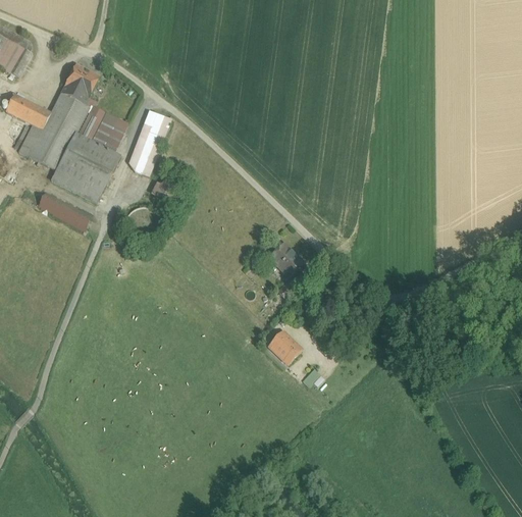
[(15,32),(0,22),(0,34),(3,36),(11,40),(15,32)]
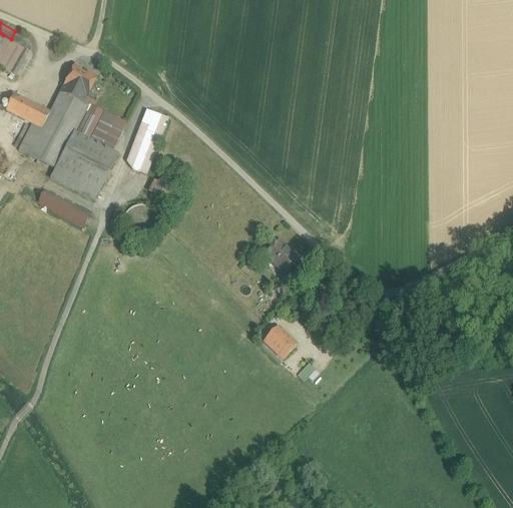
[(29,39),(15,31),(11,39),(21,45),(25,47),(29,39)]
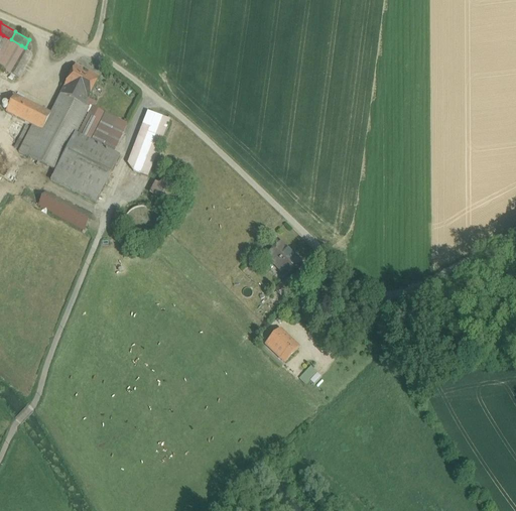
[(2,66),(7,69),(16,53),(21,45),(11,39),(3,35),(0,41),(0,62),(3,65),(2,66)]
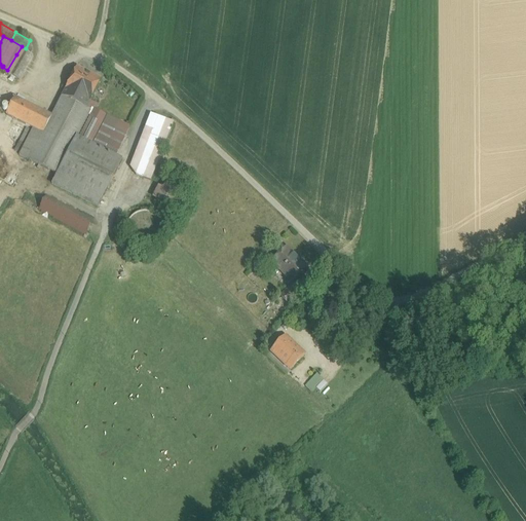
[(33,52),(26,48),(22,46),(16,54),(28,62),(33,52)]
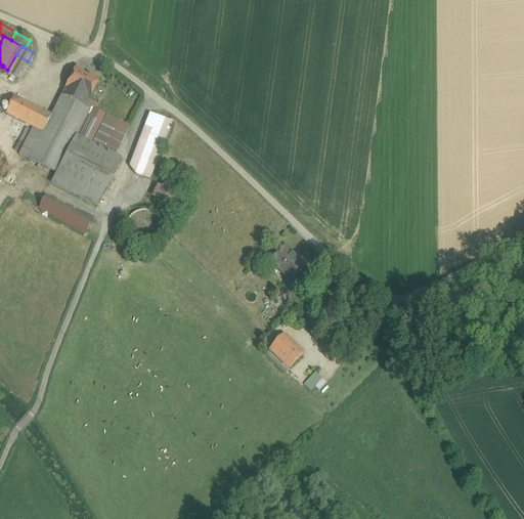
[(28,61),(16,54),(7,70),(16,75),(19,76),(28,61)]
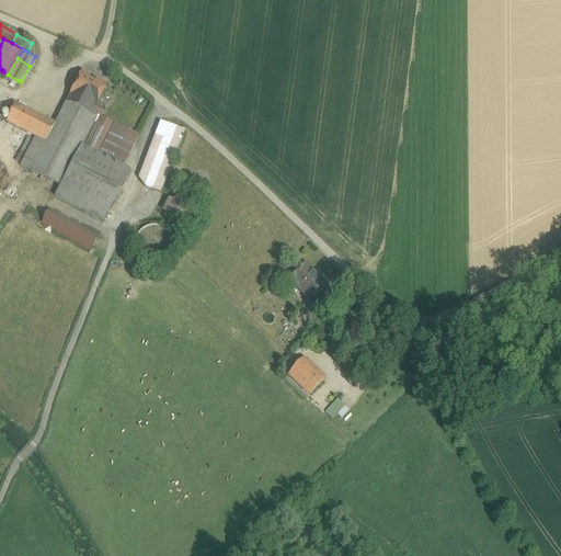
[(92,112),(92,111),(96,103),(109,80),(82,67),(69,91),(70,91),(66,99),(92,112)]
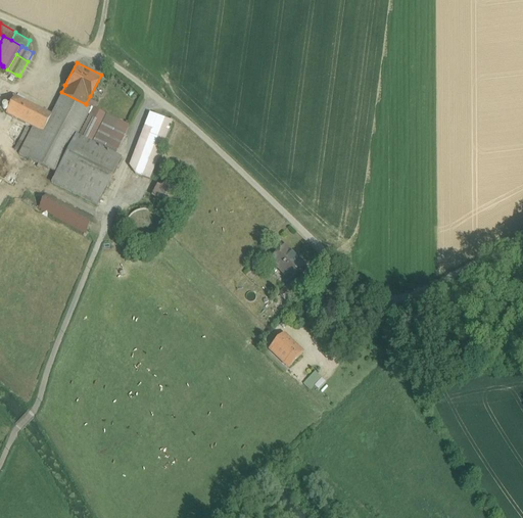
[(86,103),(86,104),(61,92),(52,111),(15,93),(6,110),(26,120),(33,124),(20,148),(19,150),(56,170),(52,178),(98,201),(122,155),(114,151),(92,140),(77,132),(90,105),(86,103)]
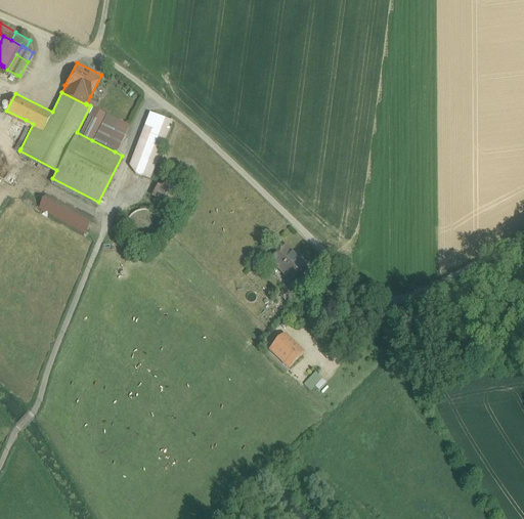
[(97,100),(90,96),(86,103),(90,105),(93,107),(94,105),(95,105),(97,100)]
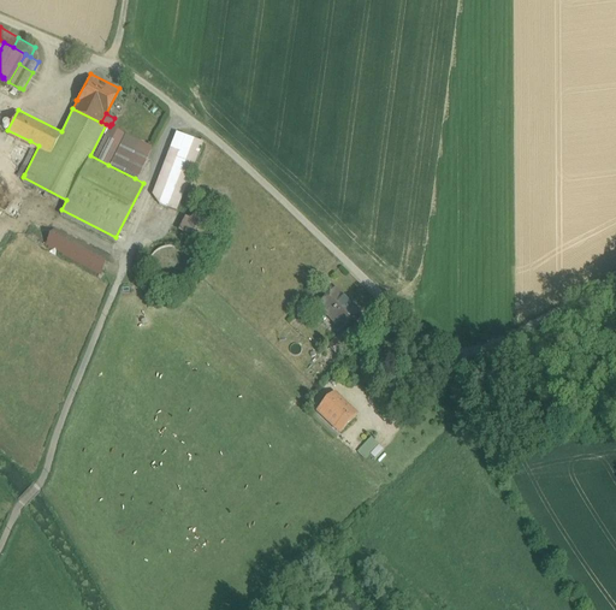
[(110,126),(106,124),(90,155),(108,165),(126,131),(112,124),(111,124),(110,126)]
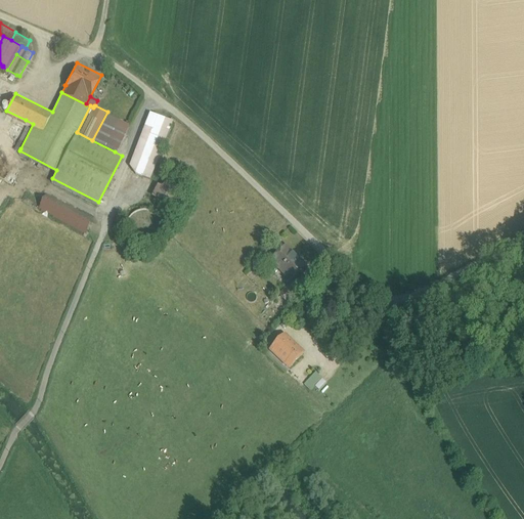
[(149,110),(129,163),(135,171),(150,176),(173,119),(149,110)]
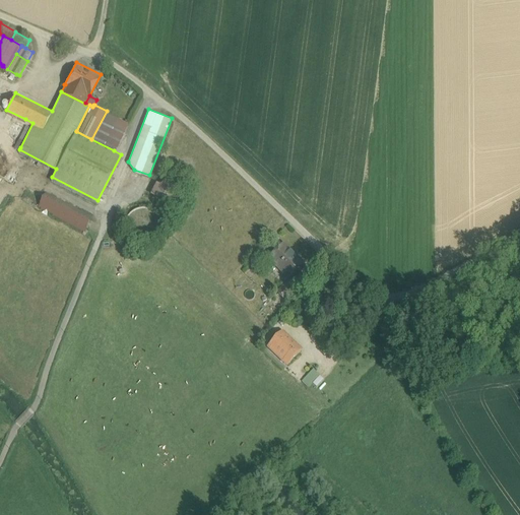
[(128,122),(107,111),(91,139),(114,150),(128,122)]
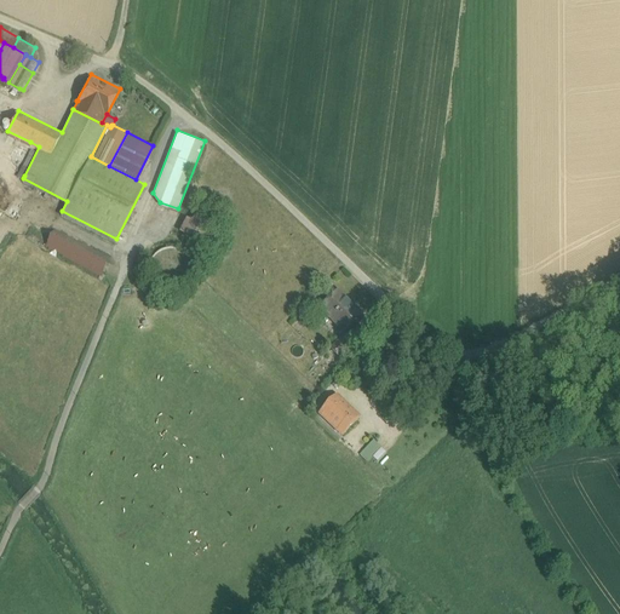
[(15,171),(24,176),(39,147),(30,142),(15,171)]
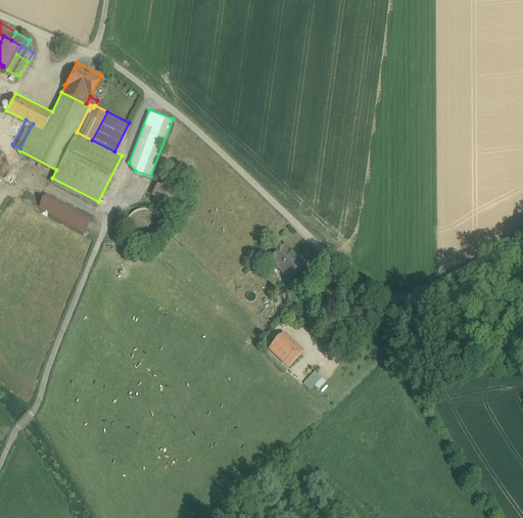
[(151,193),(172,203),(181,186),(159,176),(151,193)]
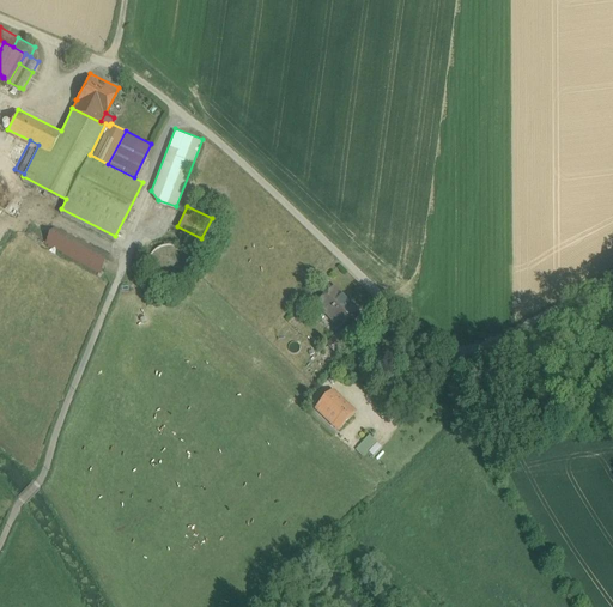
[(54,223),(46,241),(98,268),(108,250),(54,223)]
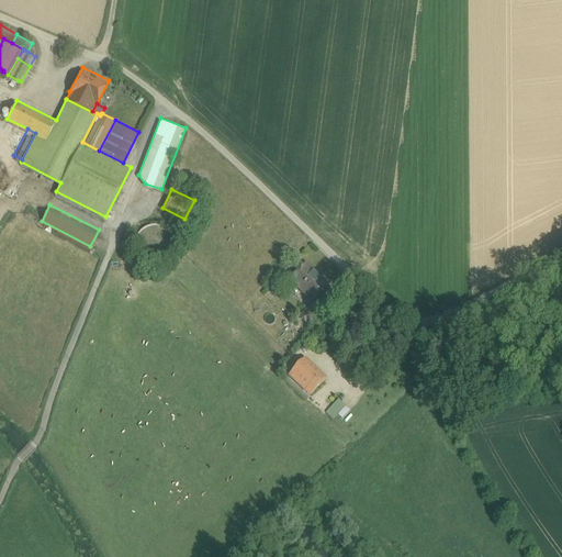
[(173,235),(170,230),(166,226),(160,223),(155,223),(148,224),(143,226),(138,232),(136,237),(135,243),(136,249),(139,255),(144,259),(149,262),(156,263),(163,260),(167,258),(171,254),(175,247),(175,242),(173,235)]
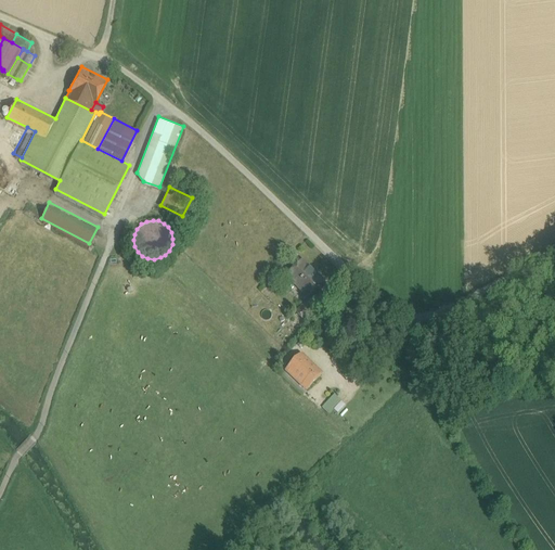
[(311,266),(302,258),(287,273),(308,294),(323,278),(315,270),(311,266)]
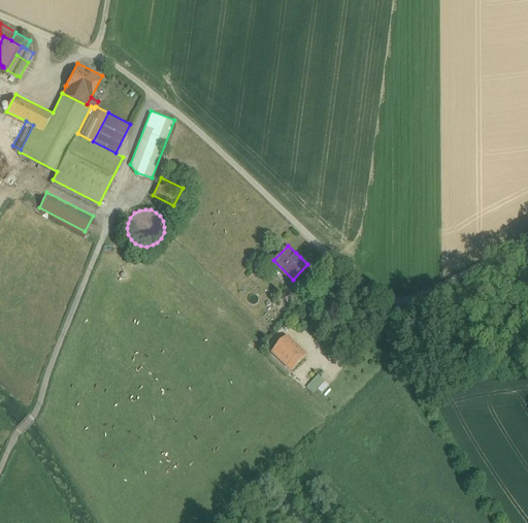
[(296,282),(283,294),(290,301),(302,288),(296,282)]
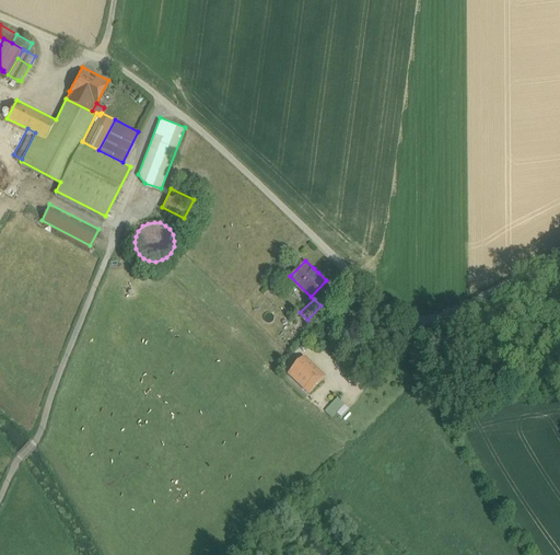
[(324,374),(303,354),(288,370),(308,390),(324,374)]
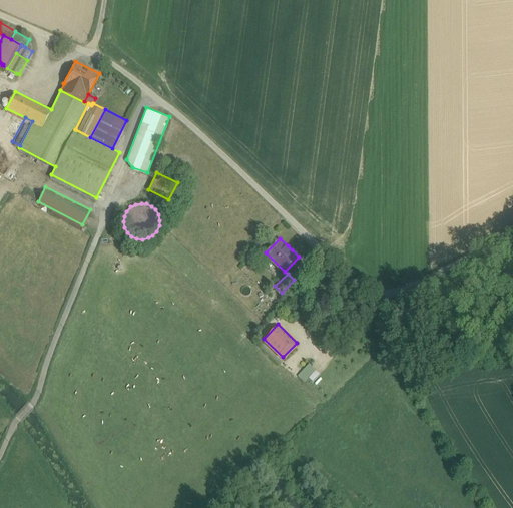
[(307,360),(296,371),(309,385),(312,382),(320,374),(307,360)]
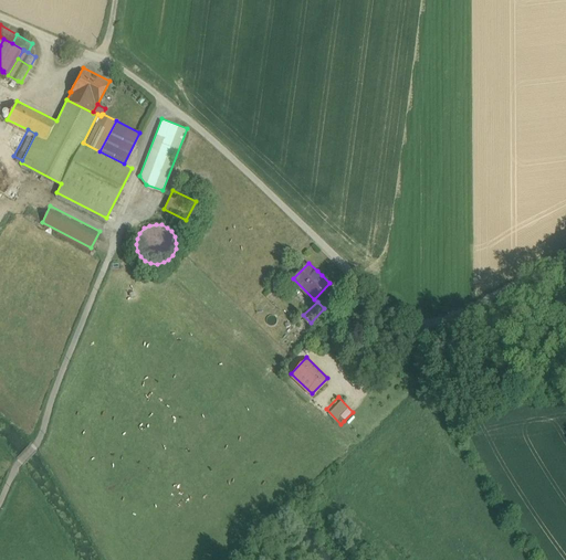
[(358,418),(353,412),(344,421),(349,426),(358,418)]
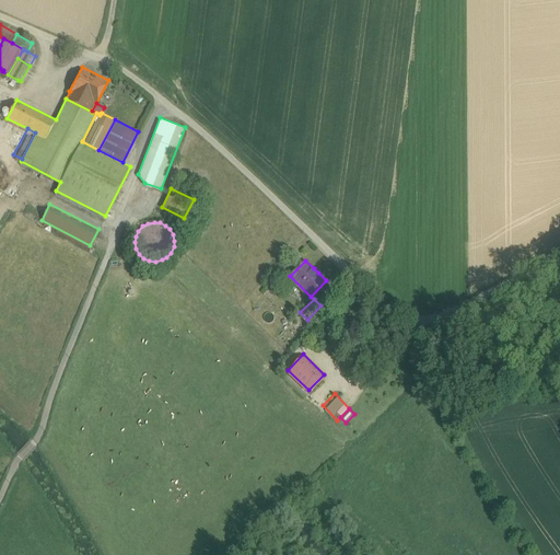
All buildings are outlined.
